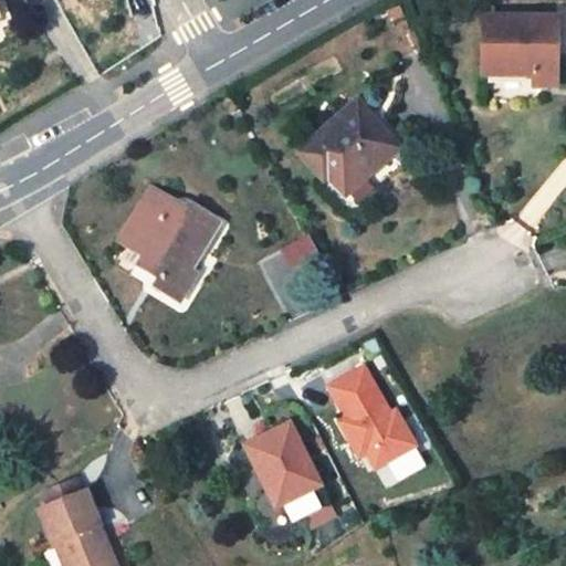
[(1,0),(0,0),(0,27),(0,28),(11,24),(1,0)]
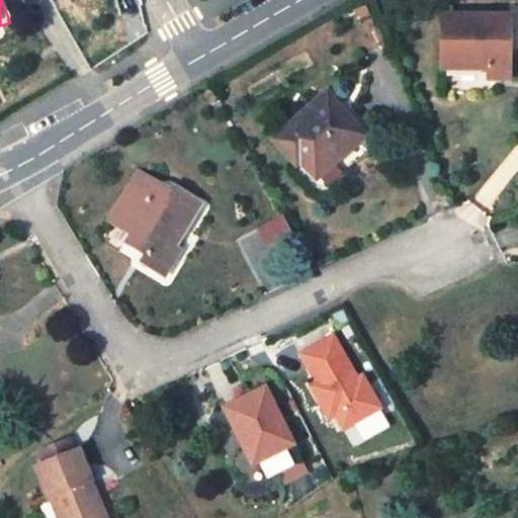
[(509,17),(442,16),(440,69),(488,69),(488,78),(509,78),(509,17)]
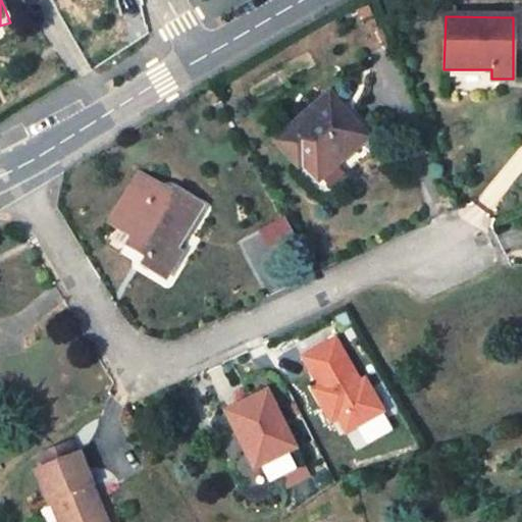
[(366,137),(329,96),(277,141),(299,166),(305,161),(315,173),(335,155),(341,159),(366,137)]
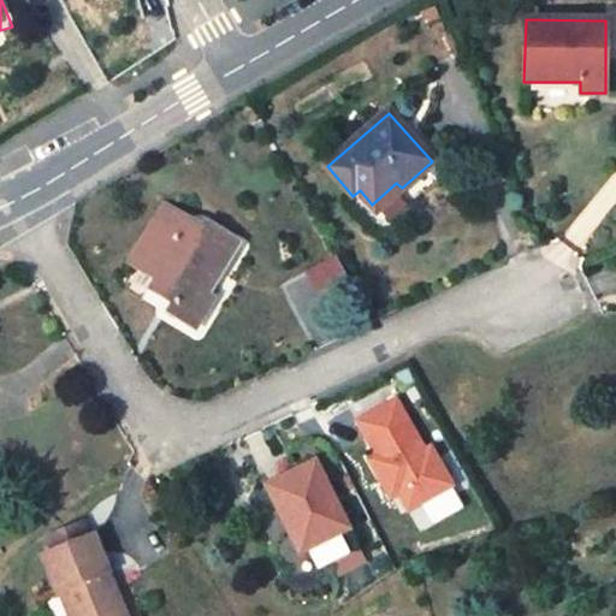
[(177,232),(154,219),(128,261),(152,276),(147,286),(165,297),(170,288),(179,292),(175,302),(169,313),(196,327),(213,298),(201,291),(218,264),(224,268),(238,243),(203,221),(195,235),(181,226),(177,232)]
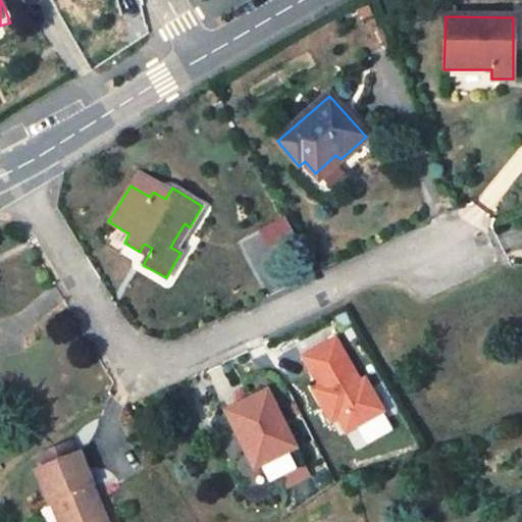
[(144,244),(140,252),(148,256),(152,248),(144,244)]
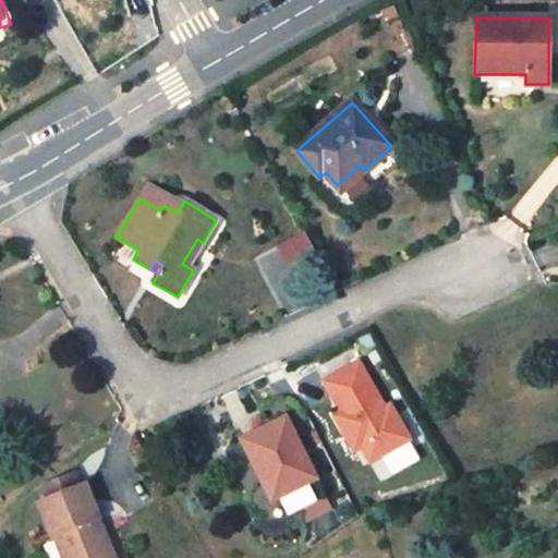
[(378,482),(421,461),(367,355),(320,379),(337,410),(331,413),(352,452),(362,448),(378,482)]
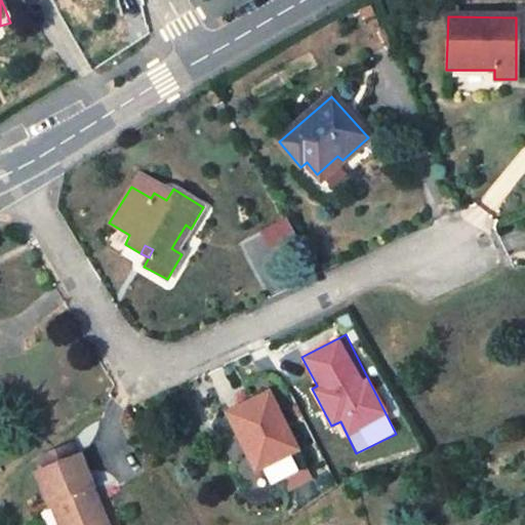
[(297,450),(269,393),(227,413),(244,447),(250,444),(263,468),(271,463),(279,480),(306,467),(297,450)]
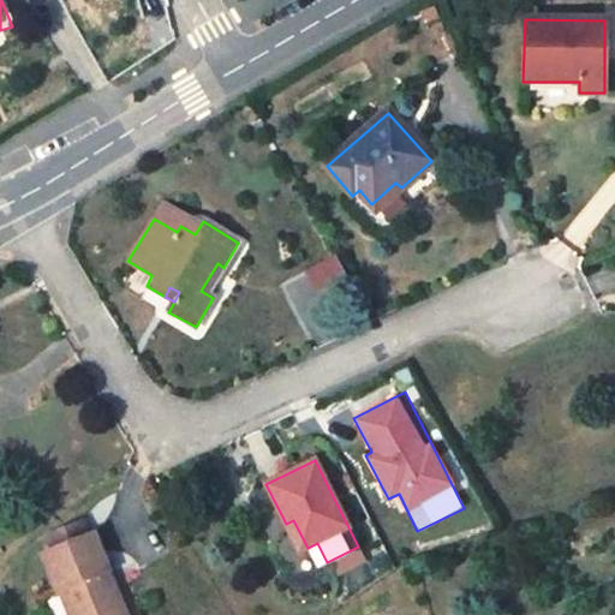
[(79,525),(49,538),(55,550),(85,538),(79,525)]
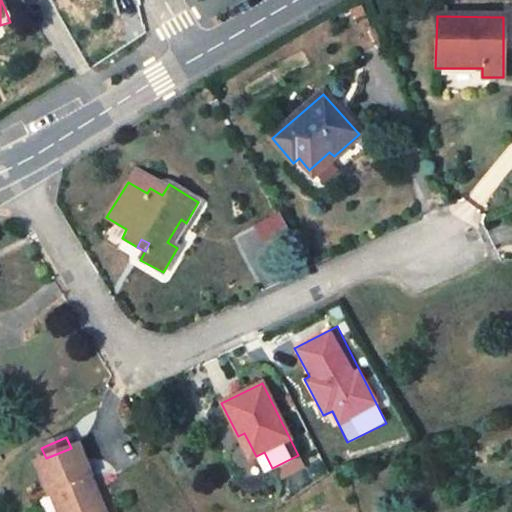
[(46,458),(36,462),(49,494),(53,492),(60,511),(96,511),(83,481),(91,478),(77,445),(71,448),(46,458)]
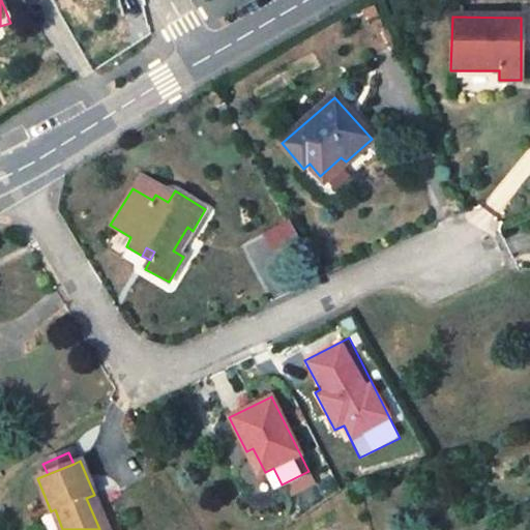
[(86,498),(99,529),(109,529),(94,495),(86,498)]
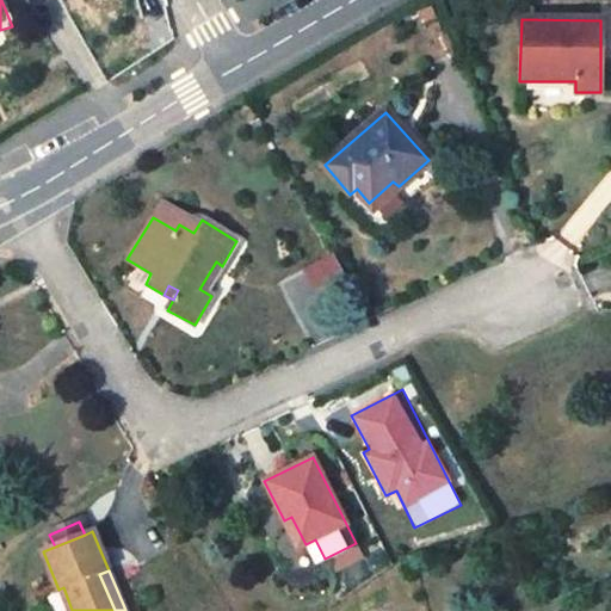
All buildings are outlined.
